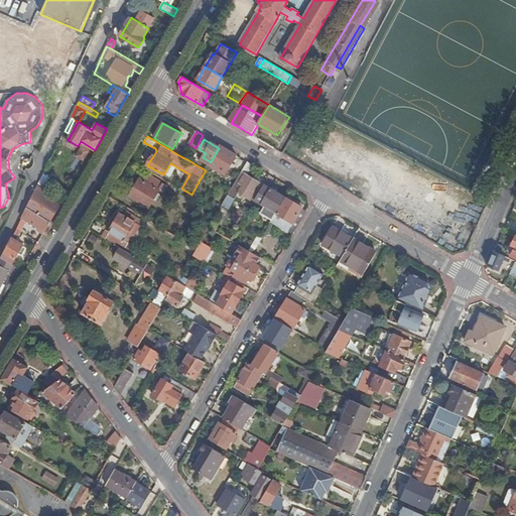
[(226,174),(237,155),(220,145),(219,148),(211,162),(209,165),(226,174)]
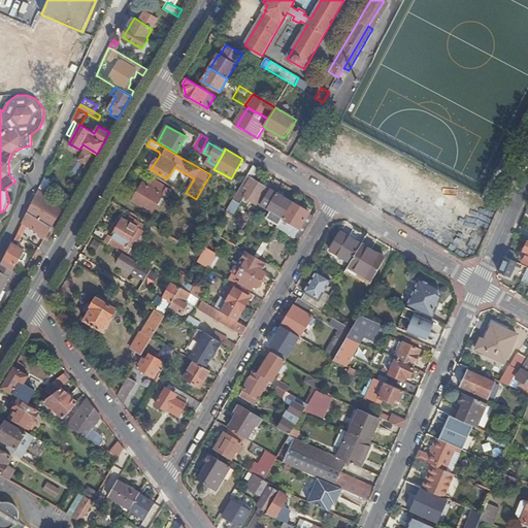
[(85,150),(79,160),(87,164),(93,155),(85,150)]
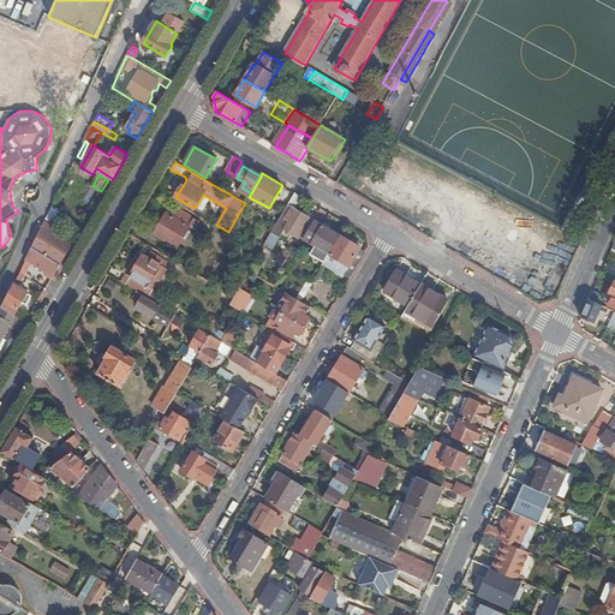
[(218,187),(225,191),(230,181),(222,178),(218,187)]
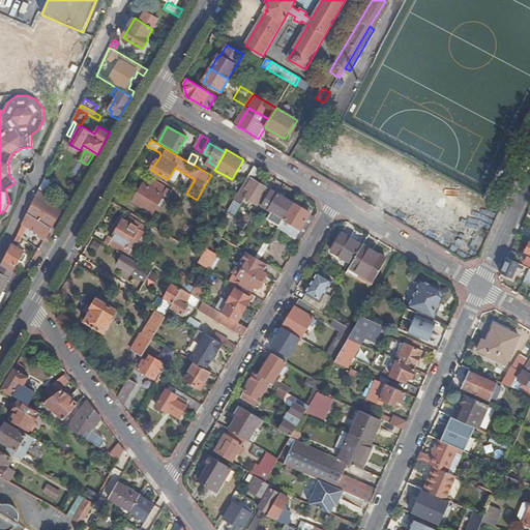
[(249,175),(255,167),(251,164),(245,172),(249,175)]
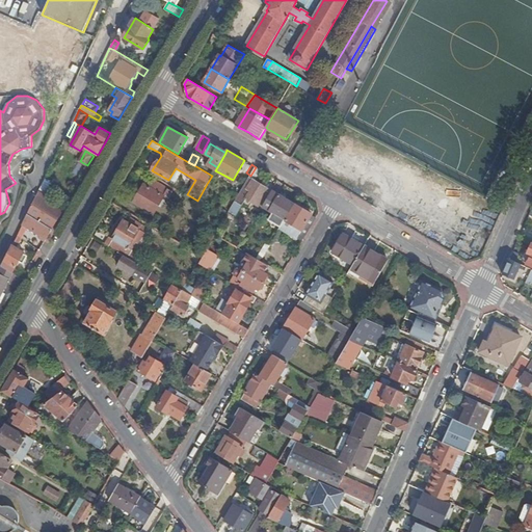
[(256,181),(261,170),(256,167),(250,176),(235,202),(242,206),(246,198),(255,204),(259,196),(263,198),(269,189),(256,181)]
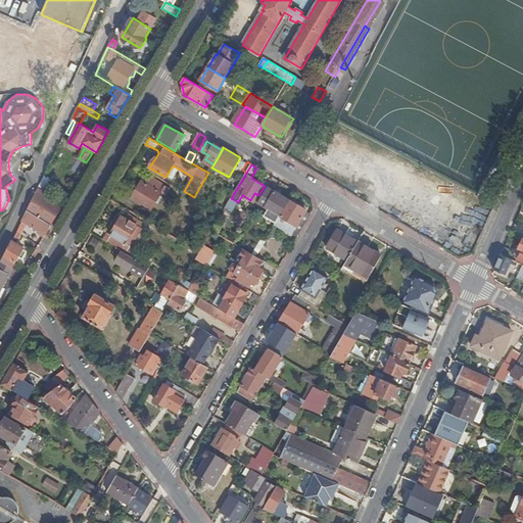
[(45,175),(39,187),(47,191),(52,179),(45,175)]
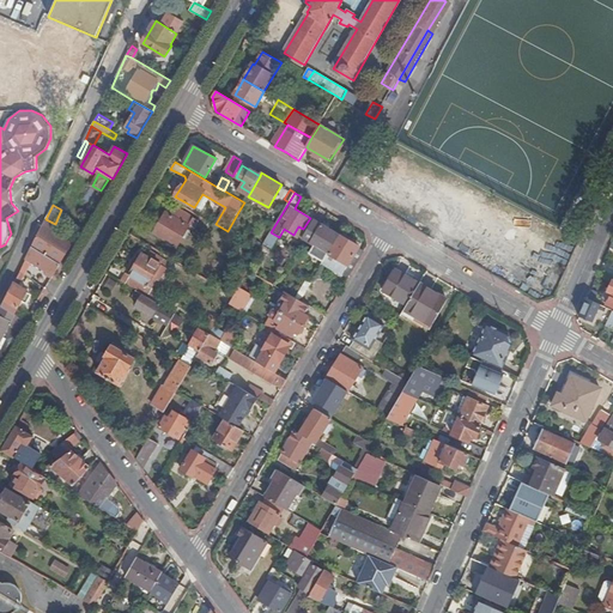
[(198,220),(173,206),(168,213),(167,212),(153,234),(169,242),(165,248),(174,253),(189,225),(194,229),(198,223),(198,220)]
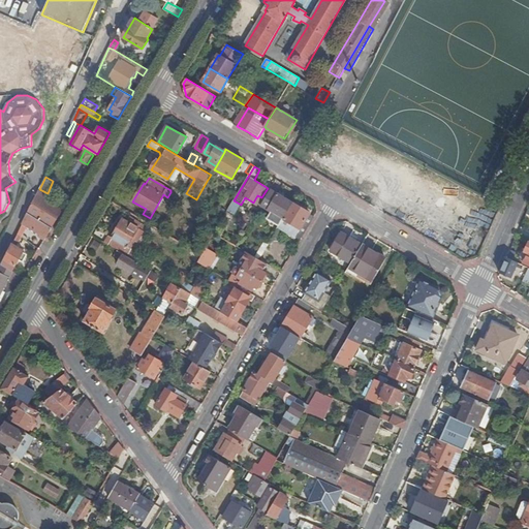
[(211,185),(206,183),(201,190),(207,193),(211,185)]
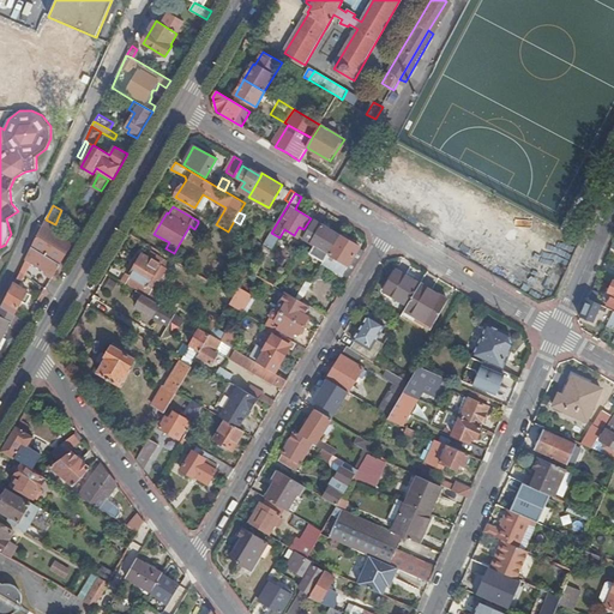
[(65,258),(73,244),(58,234),(61,230),(46,220),(31,248),(60,266),(65,258)]
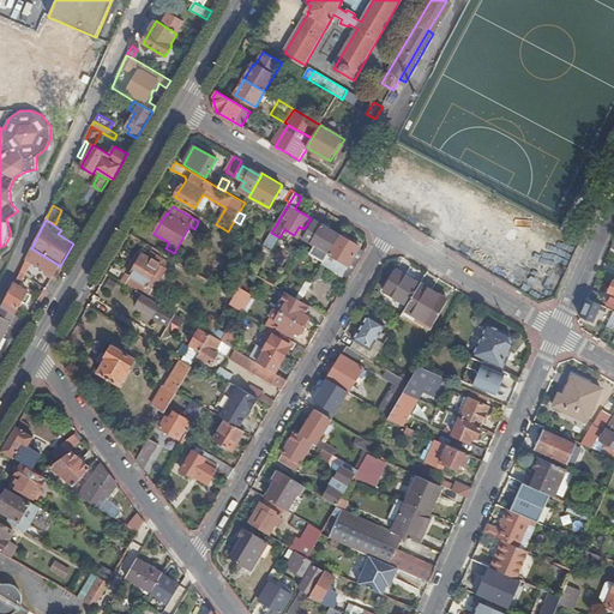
[(325,262),(339,236),(314,221),(304,239),(317,246),(312,254),(325,262)]
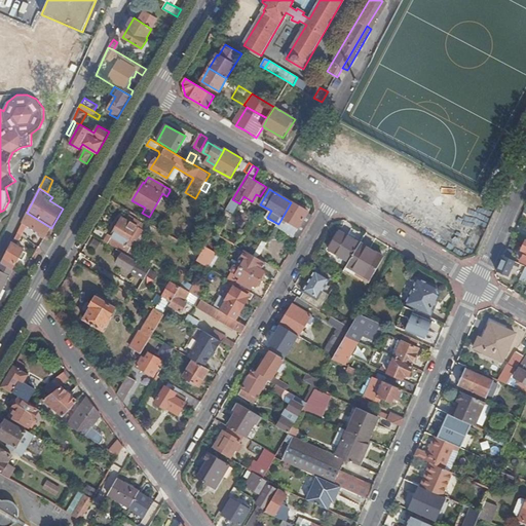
[(222,216),(226,210),(210,199),(205,207),(222,216)]
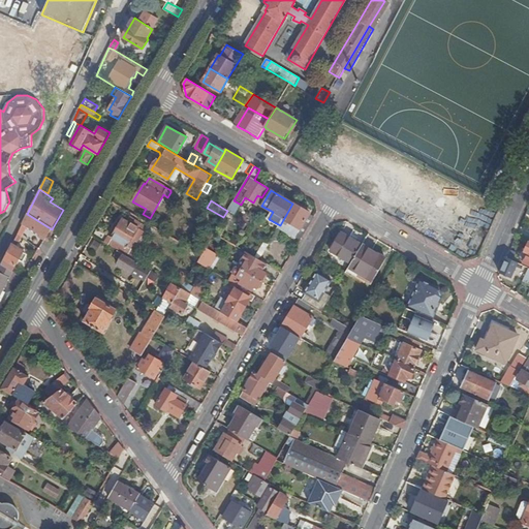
[(310,213),(292,204),(280,225),(279,226),(297,237),(298,235),(302,238),(314,217),(309,214),(310,213)]
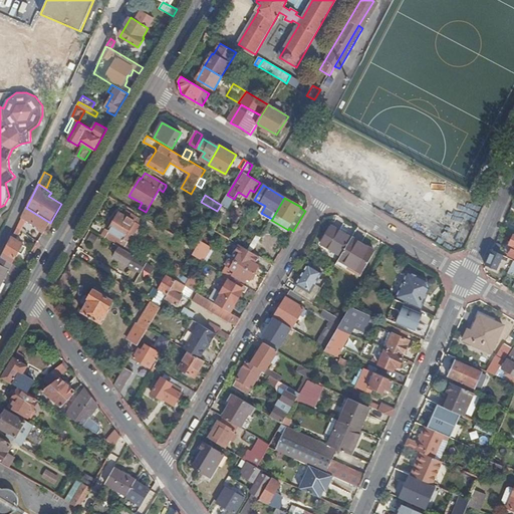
[(44,234),(50,223),(26,208),(16,227),(20,230),(25,220),(37,227),(36,229),(44,234)]
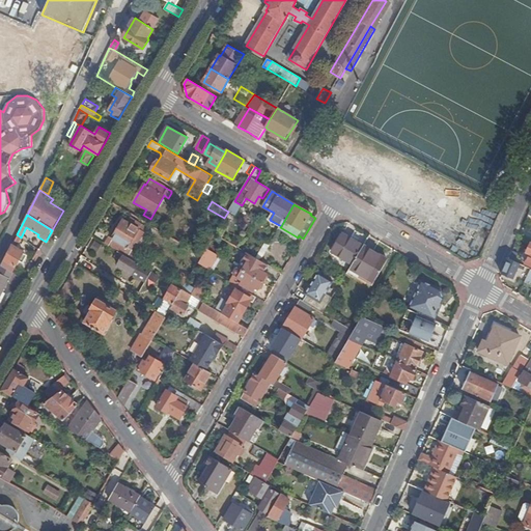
[(110,238),(106,245),(119,252),(124,255),(128,251),(134,241),(136,242),(138,239),(135,238),(136,236),(139,230),(140,229),(139,228),(141,224),(131,218),(129,223),(123,220),(112,239),(110,238)]
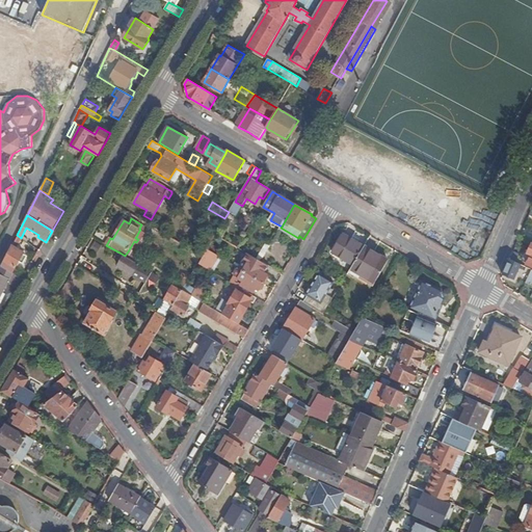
[(210,245),(215,235),(222,222),(218,220),(200,255),(203,257),(208,249),(210,245)]
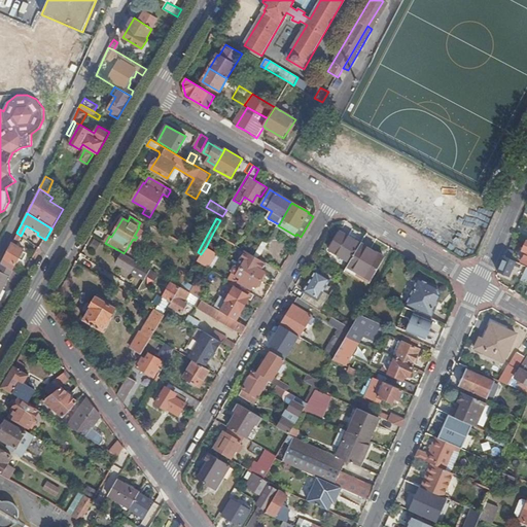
[(143,231),(138,229),(135,235),(139,238),(143,231)]
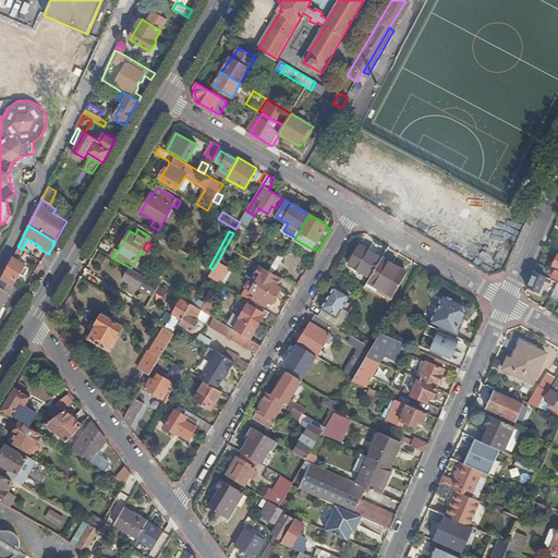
[(371,278),(383,258),(361,245),(349,265),(371,278)]
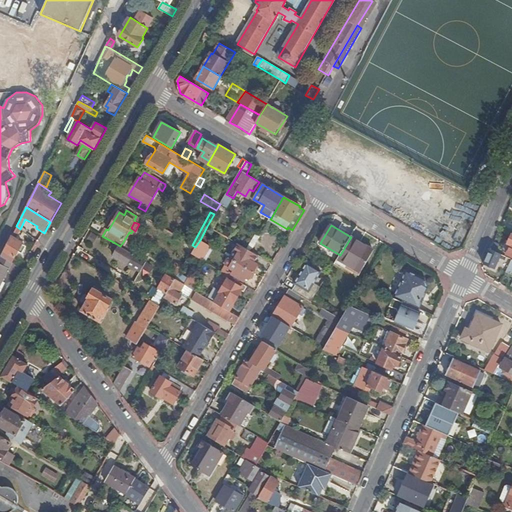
[(16,239),(20,229),(16,226),(2,256),(12,262),(24,243),(16,239)]
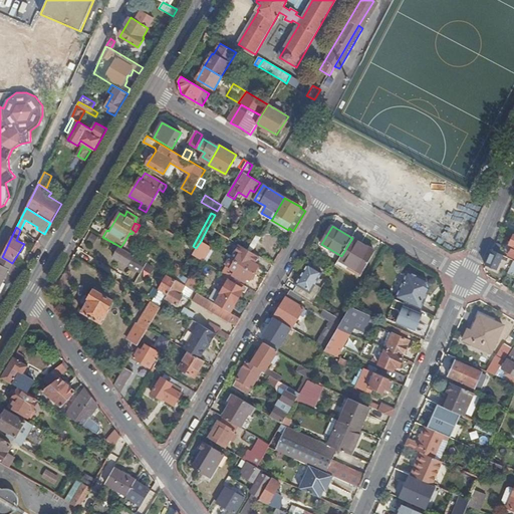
[(209,241),(203,237),(201,241),(207,245),(209,241)]
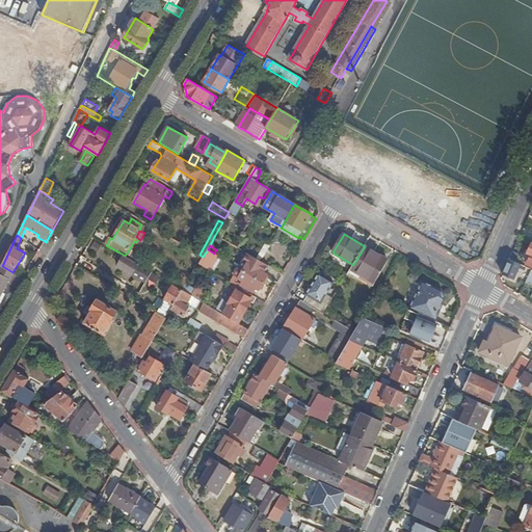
[(389,261),(365,246),(353,265),(348,273),(347,274),(367,286),(370,281),(375,284),(389,261)]
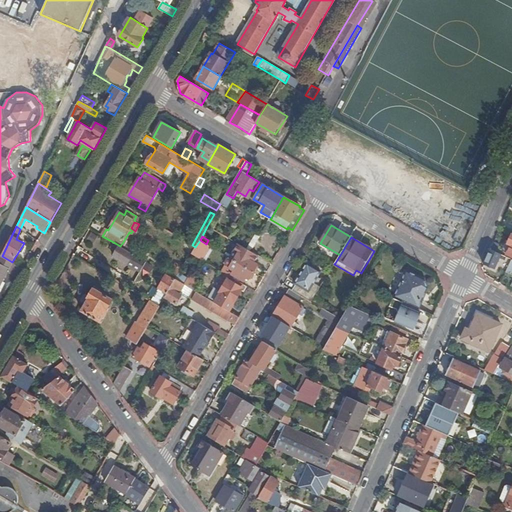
[(203,261),(211,247),(206,244),(200,240),(195,247),(193,252),(192,254),(195,256),(203,261)]
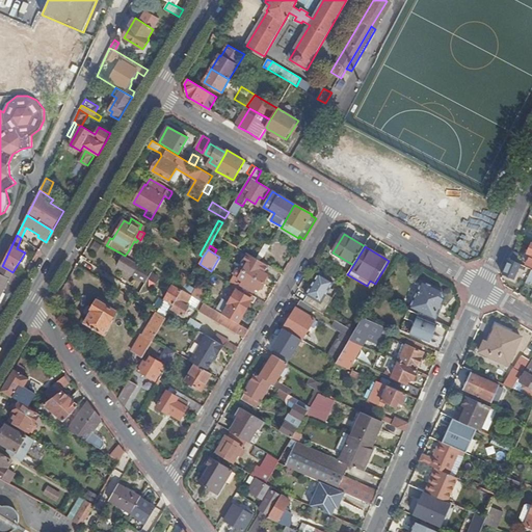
[(128,251),(125,256),(141,265),(143,261),(128,251)]
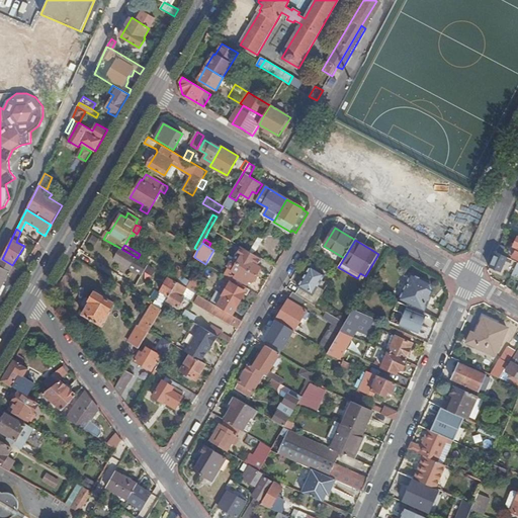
[(121,249),(116,246),(113,250),(118,254),(115,259),(144,275),(149,265),(138,258),(121,249)]
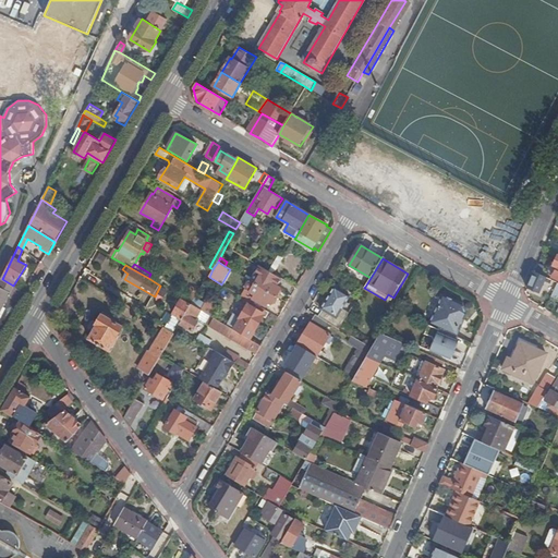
[(269,271),(259,266),(251,281),(254,283),(277,296),(278,295),(279,295),(282,292),(281,289),(278,287),(282,279),(269,271)]
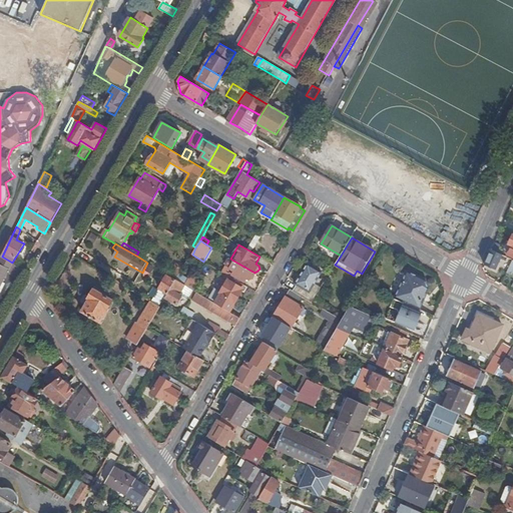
[(176,281),(186,265),(192,254),(193,252),(186,248),(169,277),(176,281)]
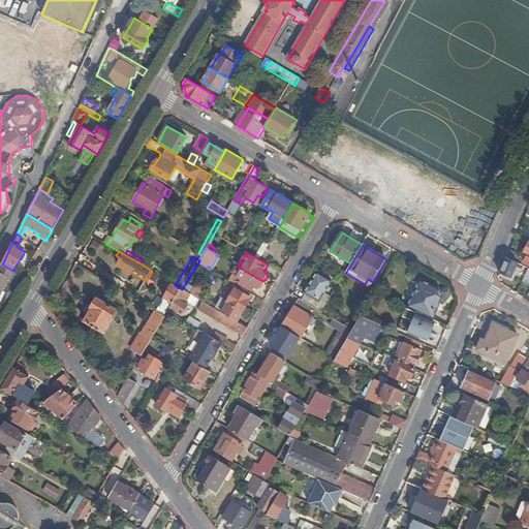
[(503,267),(500,273),(511,277),(518,262),(507,257),(503,267)]
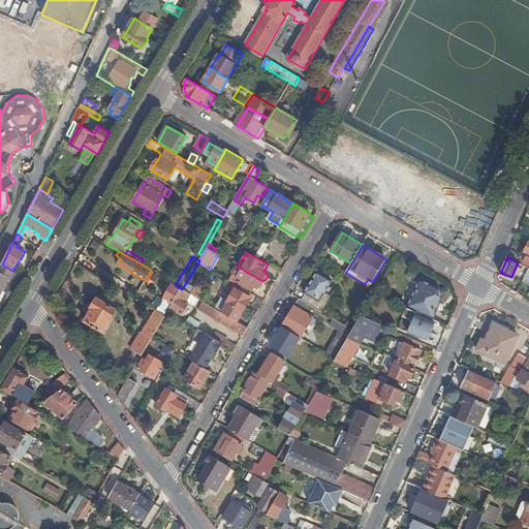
[(195,275),(201,265),(198,262),(192,273),(195,275)]
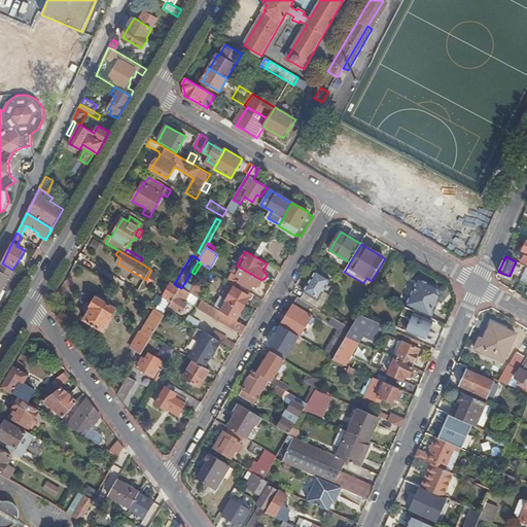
[(12,270),(2,264),(0,267),(0,293),(7,279),(18,285),(23,277),(12,270)]
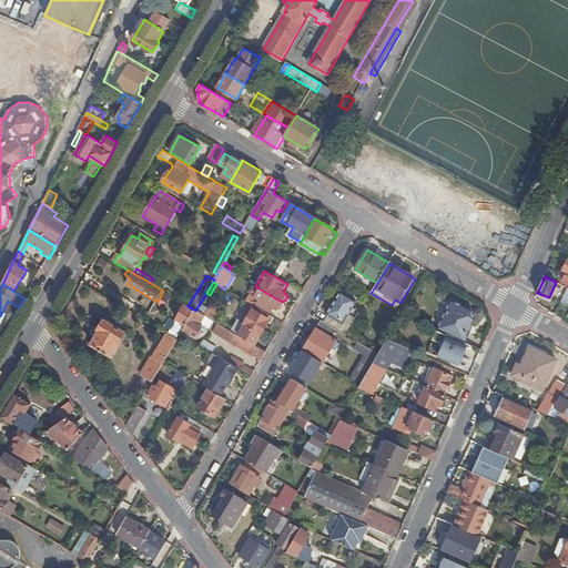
[(281,304),(282,302),(259,288),(253,296),(255,297),(261,301),(259,304),(272,312),(274,308),(277,310),(280,310),(282,305),(281,304)]
